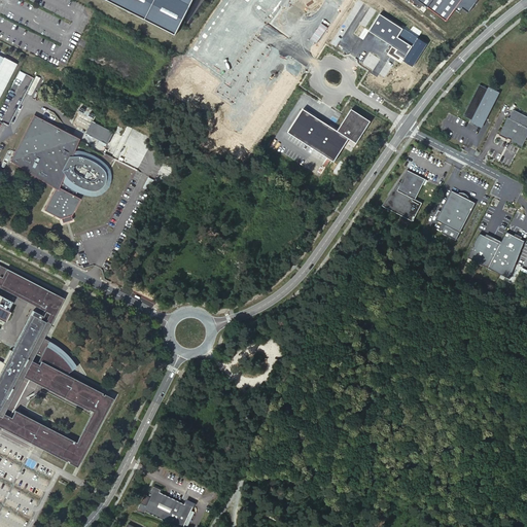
[(107,0),(174,33),(191,0),(107,0)]
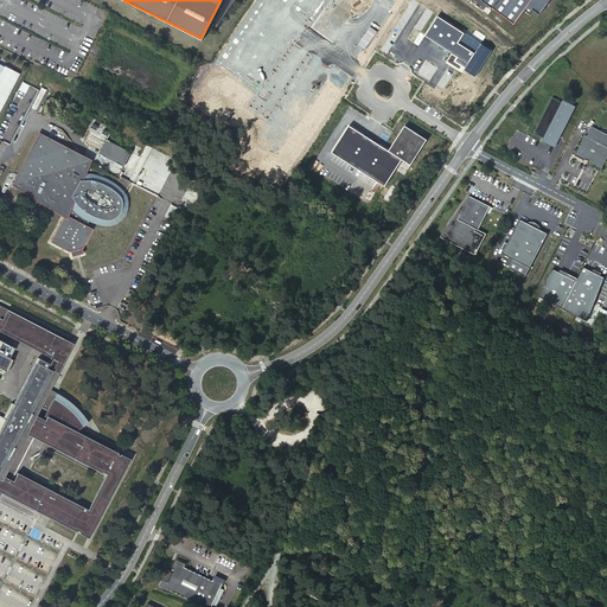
[(480,0),(516,25),(526,11),(531,14),(535,10),(542,16),(551,0),(480,0)]
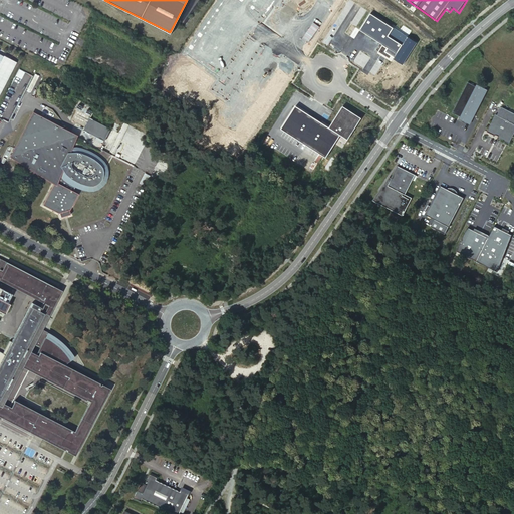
[(0,92),(16,62),(4,56),(0,64),(0,92)]
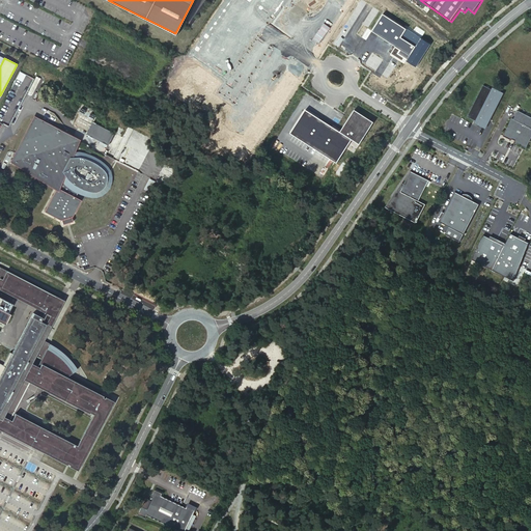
[(28,93),(32,95),(39,78),(35,76),(28,93)]
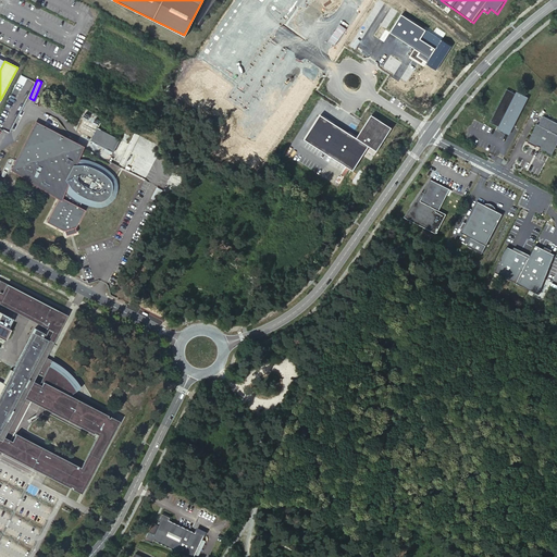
[(525,98),(506,88),(490,122),(498,125),(496,130),(508,135),(525,98)]
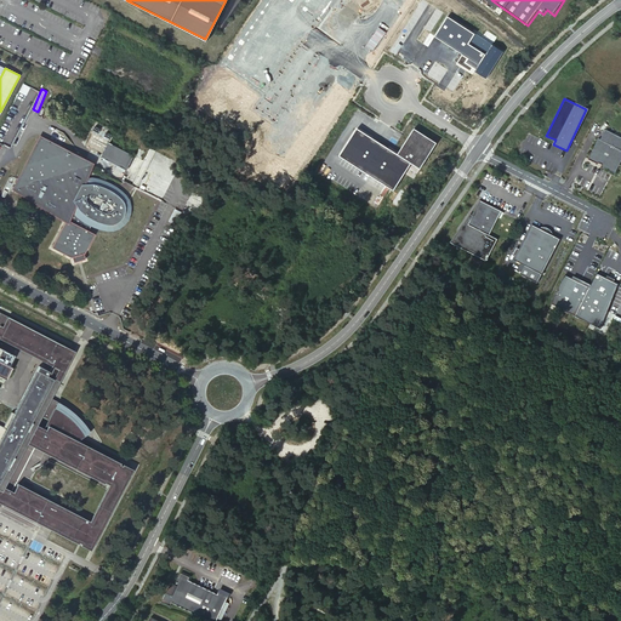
[(399,154),(358,129),(340,157),(396,191),(412,163),(421,169),(438,143),(415,129),(399,154)]
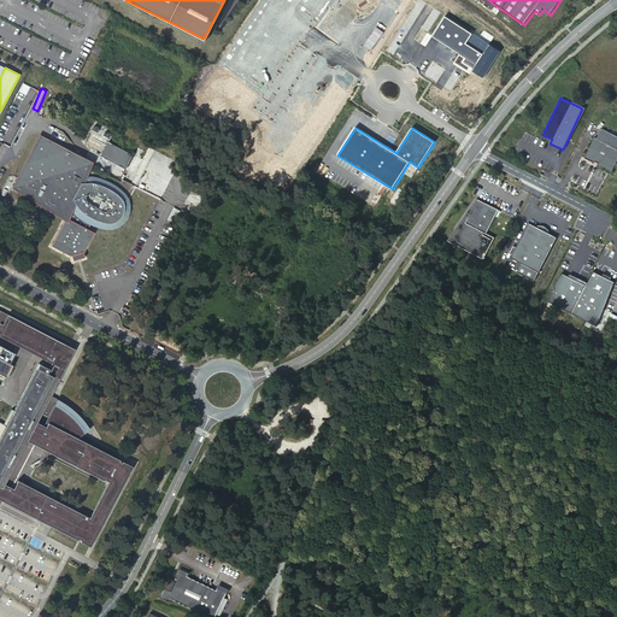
[(597,137),(593,136),(583,157),(611,170),(616,157),(616,136),(600,129),(597,137)]
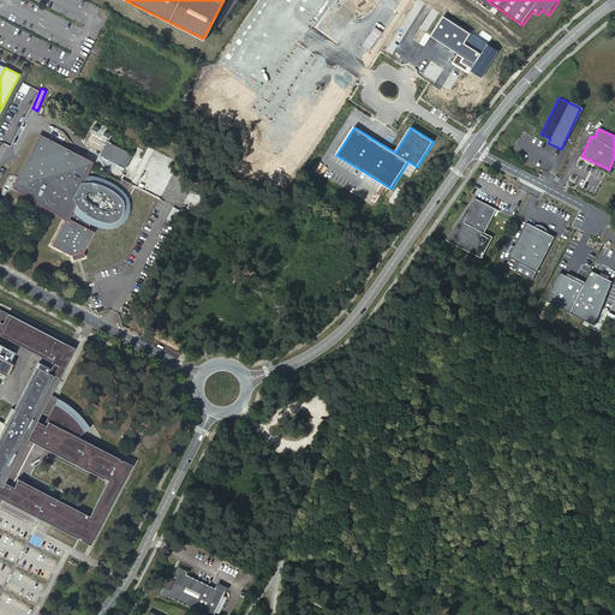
[(91,161),(39,135),(11,187),(61,219),(63,215),(67,207),(87,175),(91,161)]
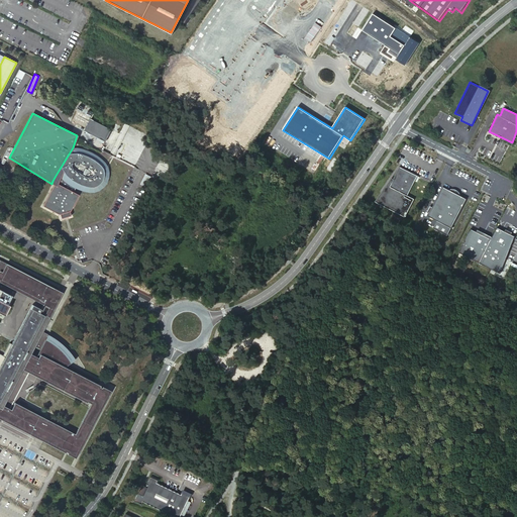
[(92,119),(86,131),(105,141),(111,129),(92,119)]
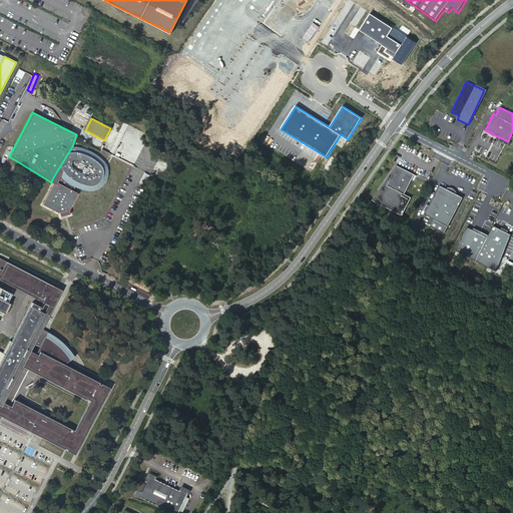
[(72,146),(56,172),(73,187),(85,190),(93,190),(99,188),(103,185),(106,180),(108,174),(108,169),(106,163),(101,158),(95,153),(85,147),(76,145),(72,146)]
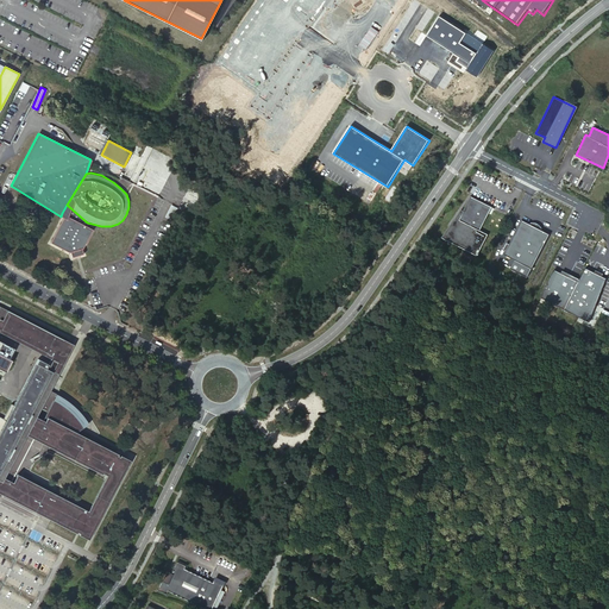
[(460,209),(440,237),(476,255),(487,233),(478,230),(490,207),(470,196),(462,209),(460,209)]
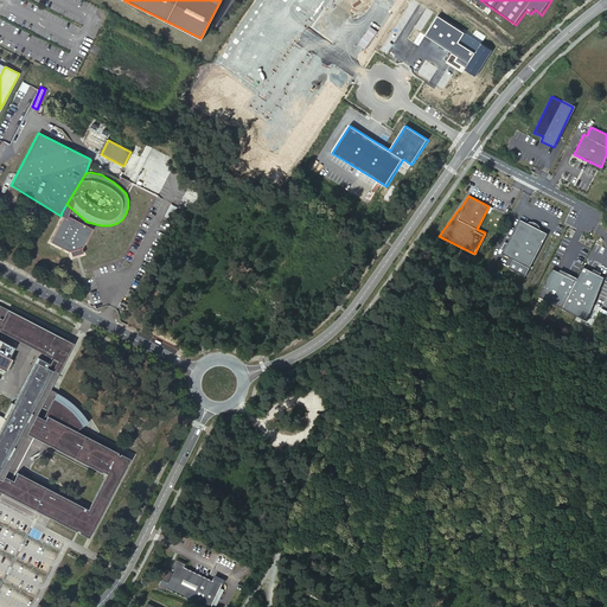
[(83,227),(87,222),(66,204),(62,212),(61,216),(62,219),(49,244),(68,254),(69,254),(70,259),(77,256),(82,255),(80,250),(81,249),(91,231),(83,227)]
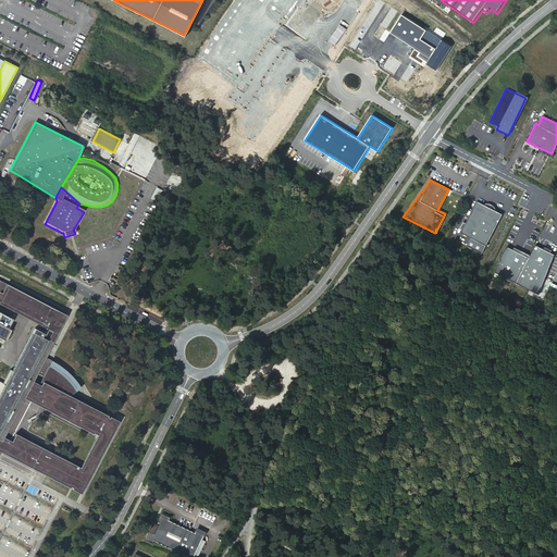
[(486,205),(479,200),(467,223),(463,230),(462,233),(472,237),(475,239),(471,247),(484,254),(505,213),(497,210),(486,205)]
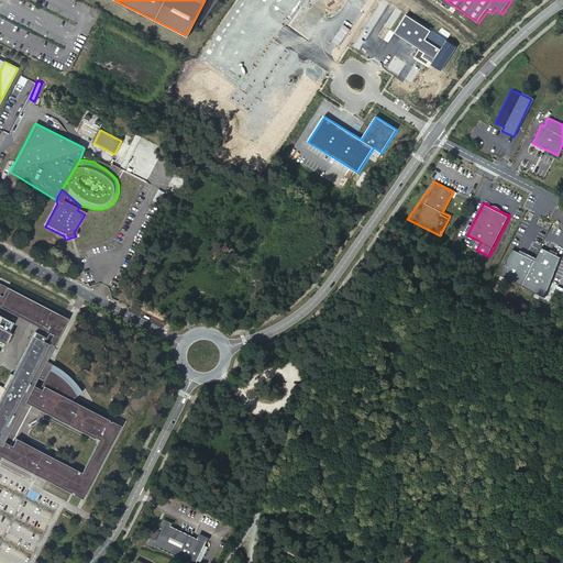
[(561,256),(541,246),(534,260),(536,260),(522,286),(541,295),(561,256)]
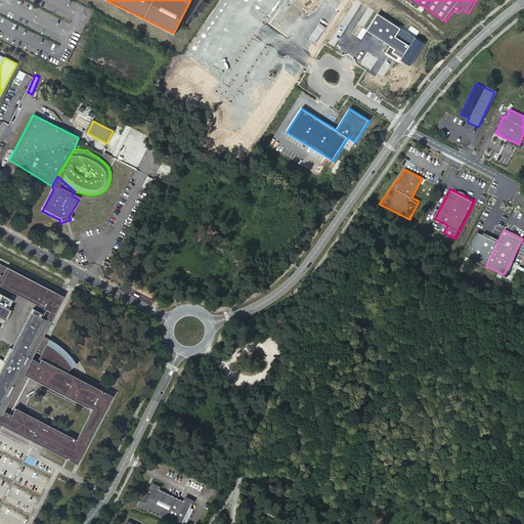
[(497,242),(477,230),(465,255),(486,266),(498,242),(497,242)]
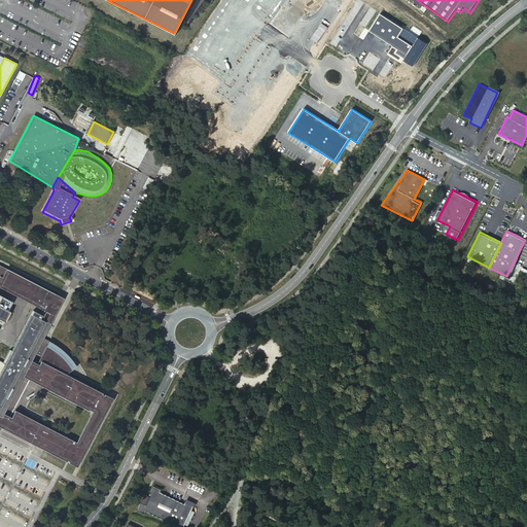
[(0,287),(36,307),(56,316),(65,299),(0,265),(0,287)]
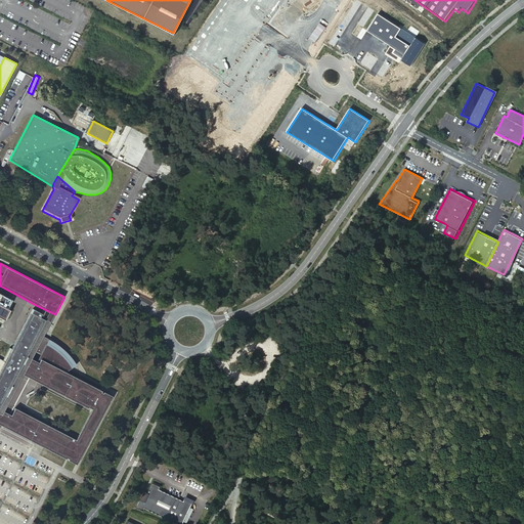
[(0,319),(2,321),(3,319),(6,320),(11,310),(8,309),(13,300),(0,293),(0,319)]
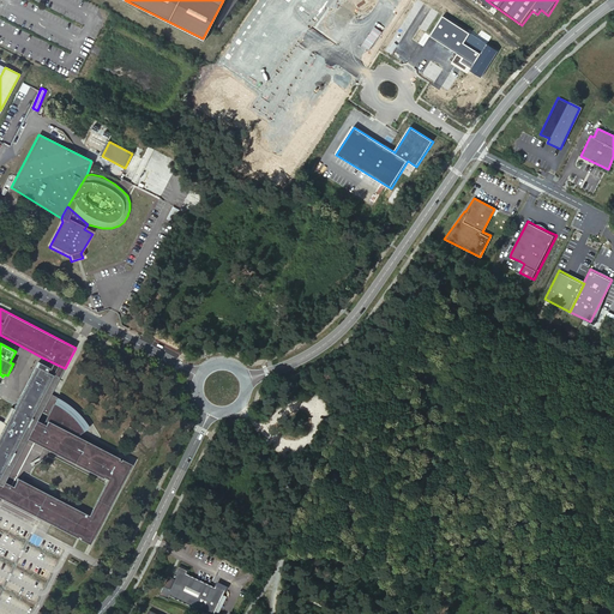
[(49,397),(65,368),(42,357),(23,395),(31,399),(22,419),(5,428),(20,437),(0,476),(0,493),(4,495),(5,493),(16,498),(19,501),(24,504),(37,512),(44,516),(43,517),(53,522),(52,524),(55,525),(56,522),(68,527),(71,528),(77,530),(80,523),(84,525),(90,515),(17,477),(12,474),(30,439),(35,441),(108,480),(120,458),(77,435),(76,437),(74,434),(85,427),(76,415),(71,410),(61,403),(56,401),(49,397)]
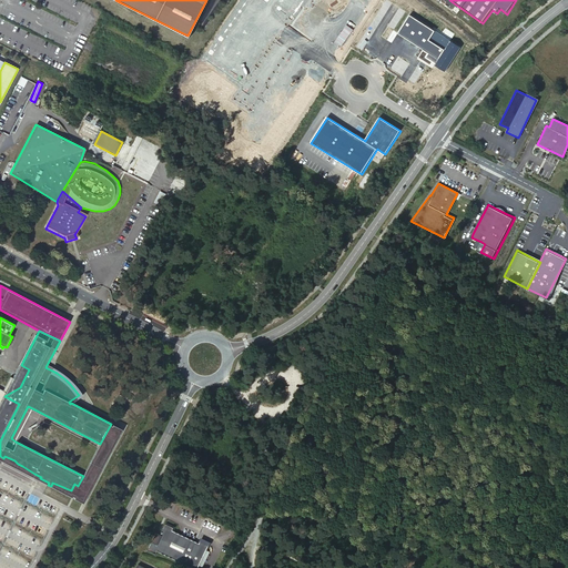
[(21,365),(11,383),(20,387),(29,369),(21,365)]
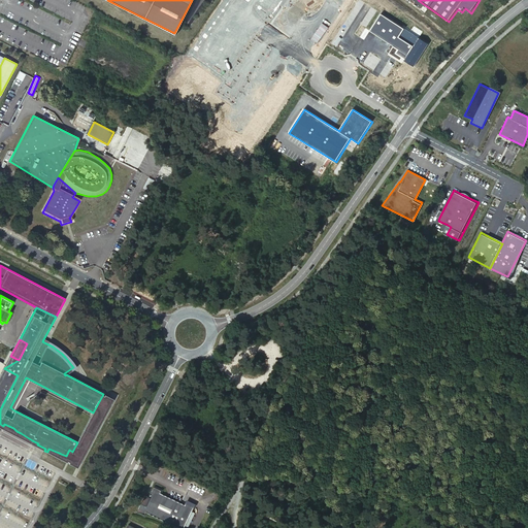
[(4,368),(19,360),(10,356),(4,368)]
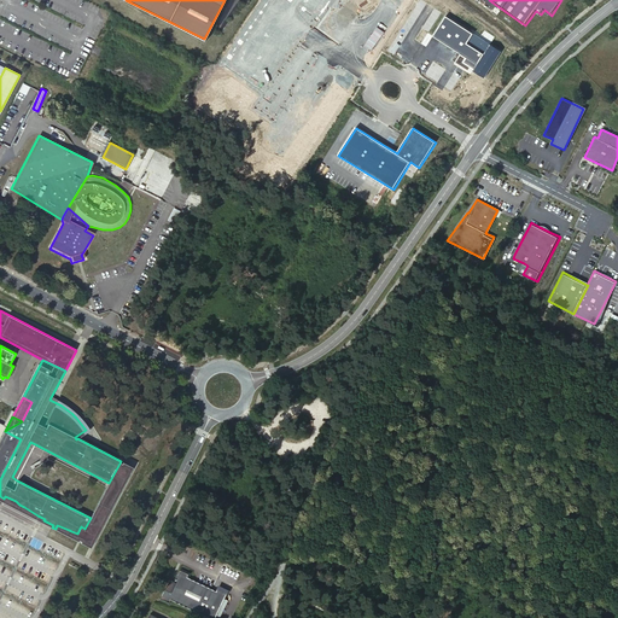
[(0,479),(21,439),(5,431),(0,439),(0,508),(35,528),(39,520),(52,528),(53,525),(44,520),(45,519),(38,516),(24,507),(19,505),(16,501),(5,496),(4,499),(0,496),(0,479)]
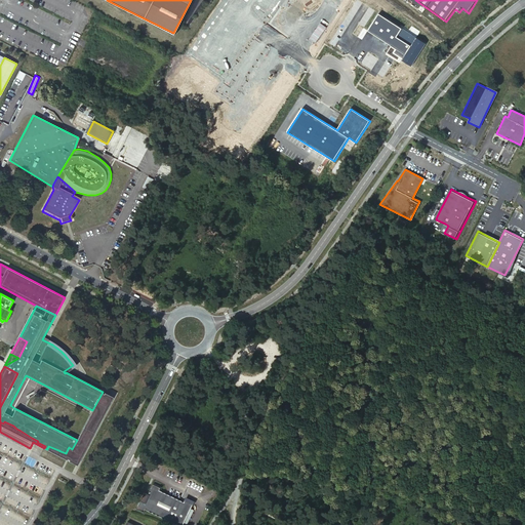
[(10,405),(14,408),(30,377),(26,375),(10,405)]
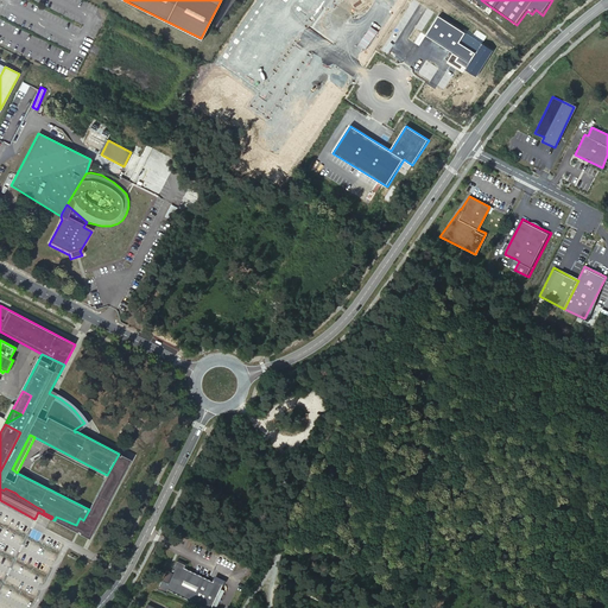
[(107,475),(89,510),(83,520),(78,531),(80,532),(80,533),(89,539),(131,460),(119,454),(107,475)]
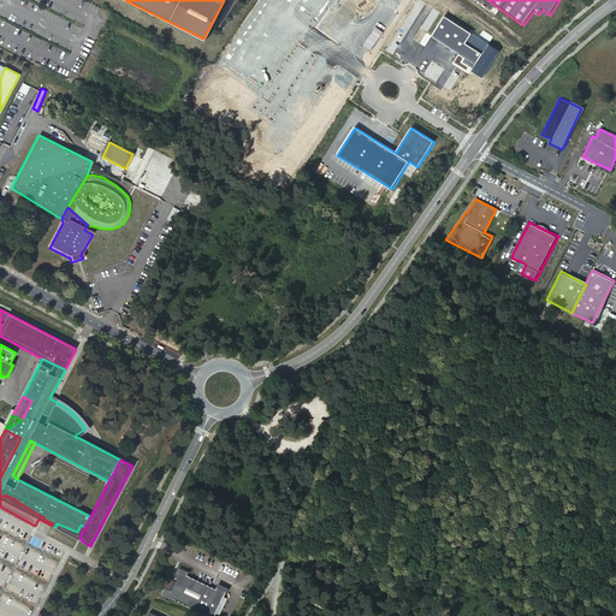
[(57,523),(55,527),(81,540),(81,539),(80,538),(84,527),(81,525),(77,532),(71,529),(69,528),(57,523)]
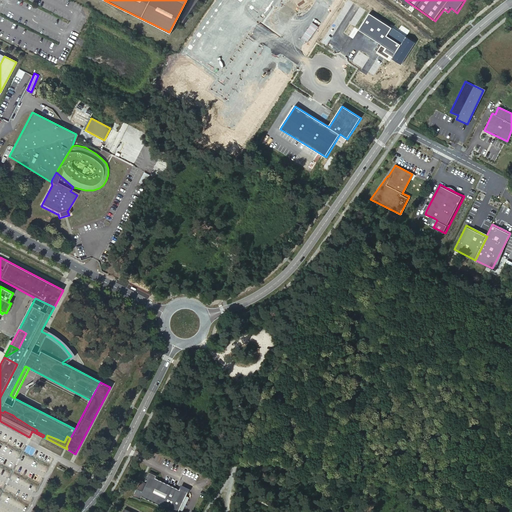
[(181,511),(182,511),(194,488),(186,484),(184,487),(159,475),(160,472),(152,469),(148,476),(150,477),(148,479),(146,480),(145,481),(144,482),(142,484),(141,486),(139,486),(139,485),(135,493),(143,497),(144,494),(181,511)]
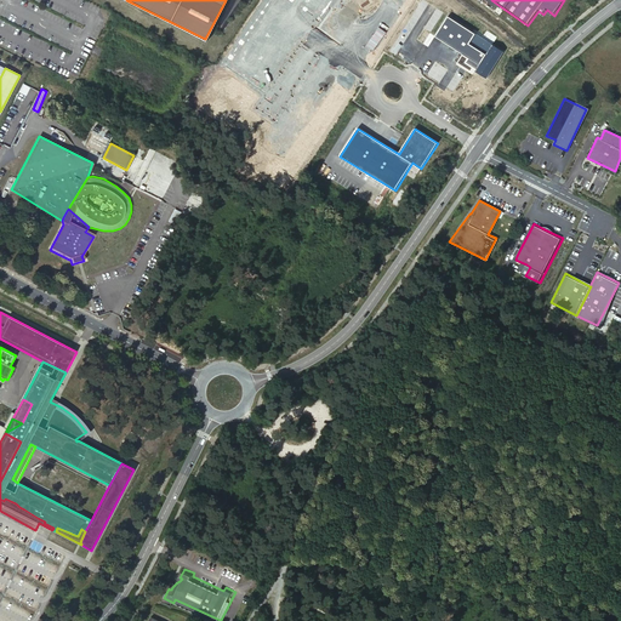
[(177,582),(180,581),(175,579),(169,590),(171,590),(172,587),(175,585),(176,584),(177,582)]
